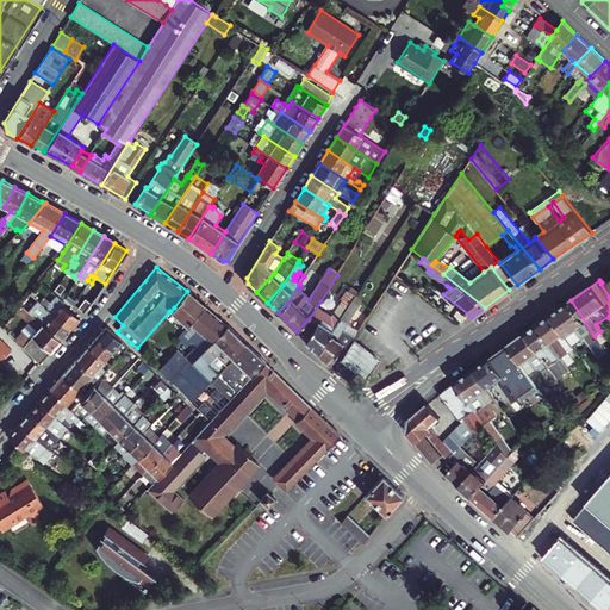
[(187,325),(205,306),(187,291),(174,307),(170,311),(187,325)]
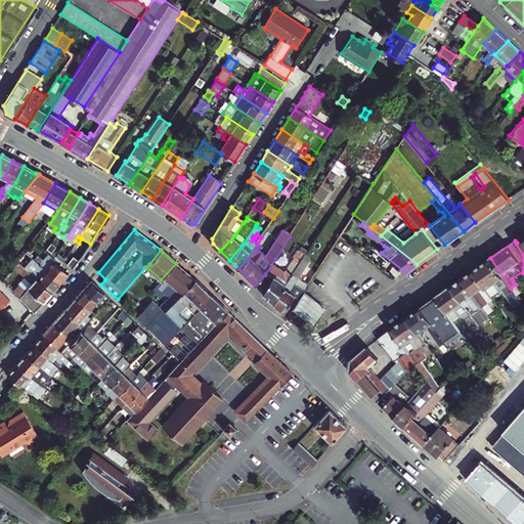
[(274,303),(302,260),(306,253),(301,250),(297,251),(295,254),(295,257),(286,271),(278,267),(281,263),(275,259),(265,274),(255,285),(274,303)]
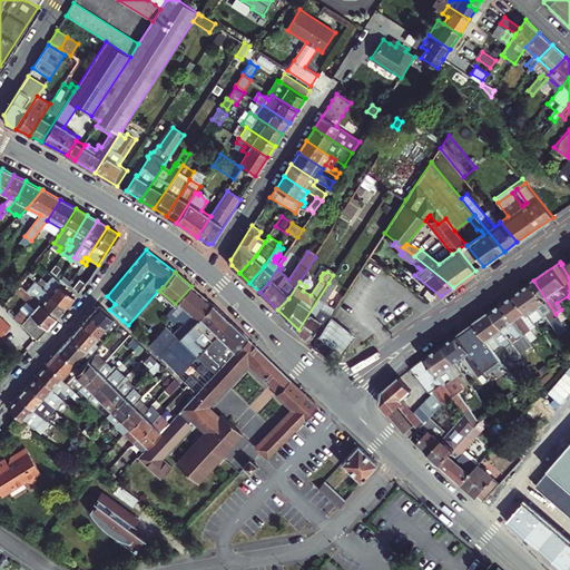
[(37,283),(65,307),(74,297),(58,284),(59,283),(58,282),(52,276),(47,283),(41,277),(37,283)]
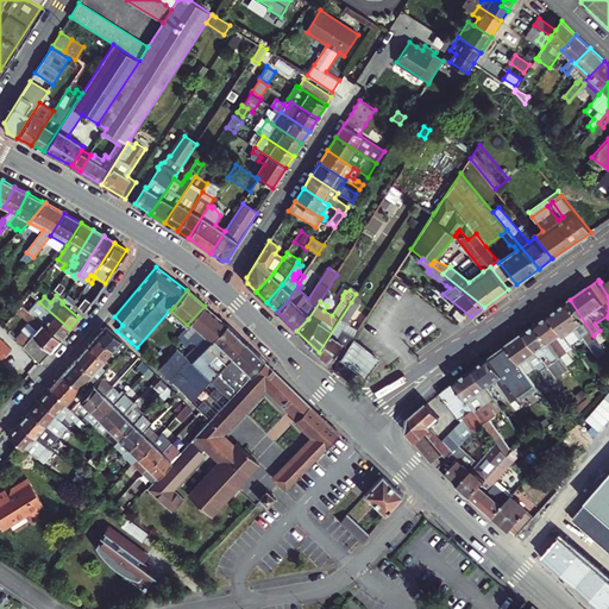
[(77,307),(83,312),(90,302),(85,297),(77,307)]
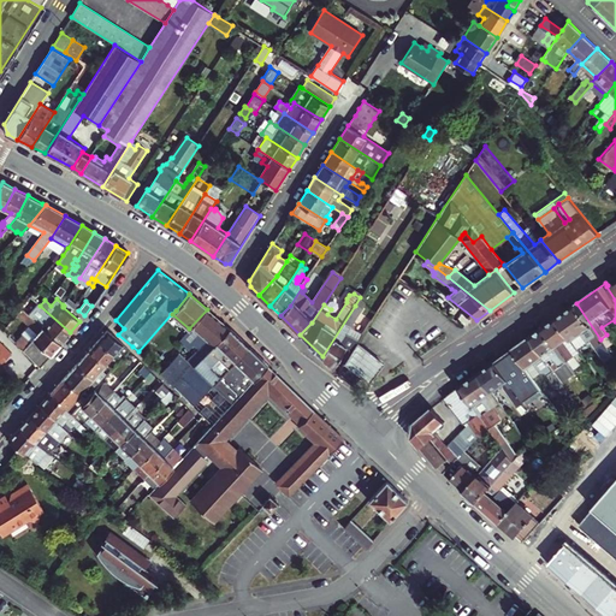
[(610,353),(600,339),(576,303),(556,318),(575,345),(578,349),(591,339),(603,357),(610,353)]
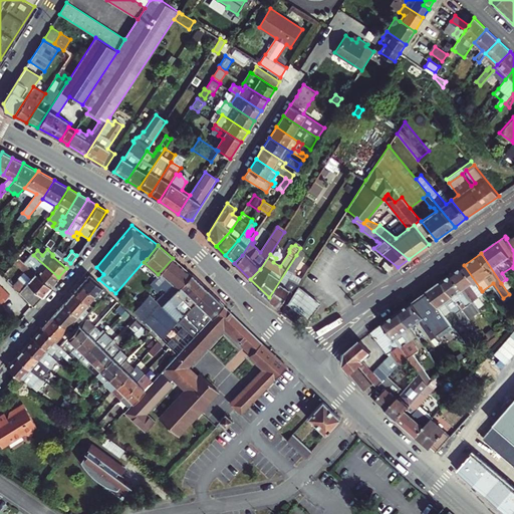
[(33,255),(25,264),(50,286),(58,277),(33,255)]
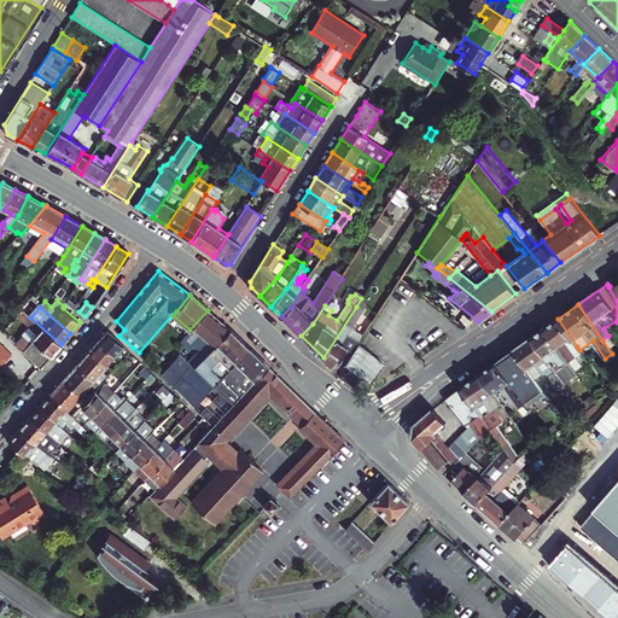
[(362,312),(356,307),(324,357),(334,368),(348,348),(342,343),(362,312)]
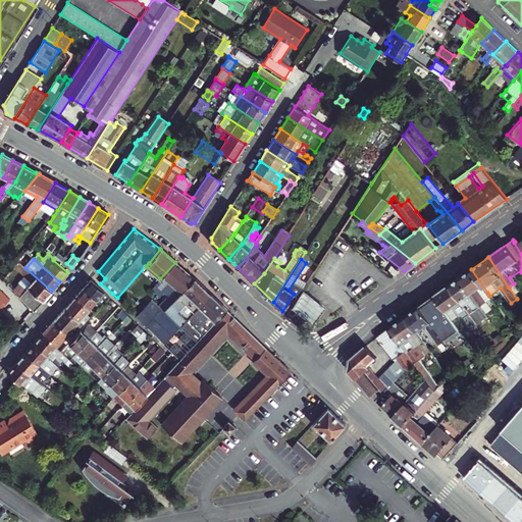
[(19,283),(13,291),(33,310),(51,291),(25,268),(17,261),(13,266),(32,281),(25,289),(19,283)]
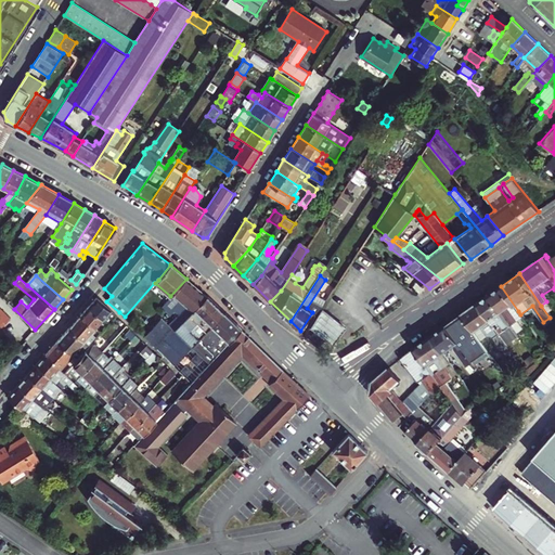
[(186,279),(170,296),(164,304),(167,307),(170,310),(172,309),(178,314),(168,324),(162,318),(144,336),(191,383),(209,363),(201,355),(197,351),(192,346),(175,328),(192,311),(193,311),(207,296),(206,295),(186,279)]
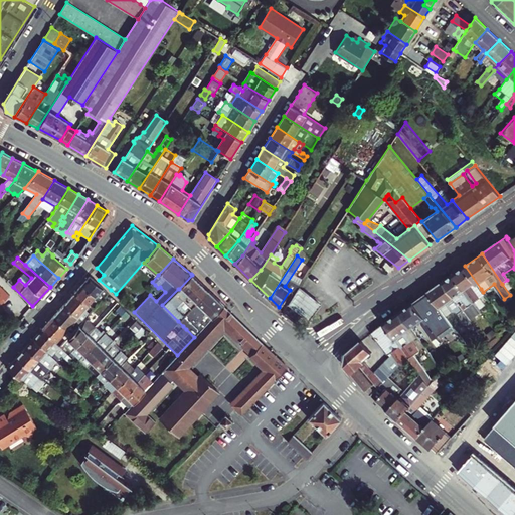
[(477,292),(481,289),(465,266),(454,274),(474,302),(479,299),(480,298),(477,292)]
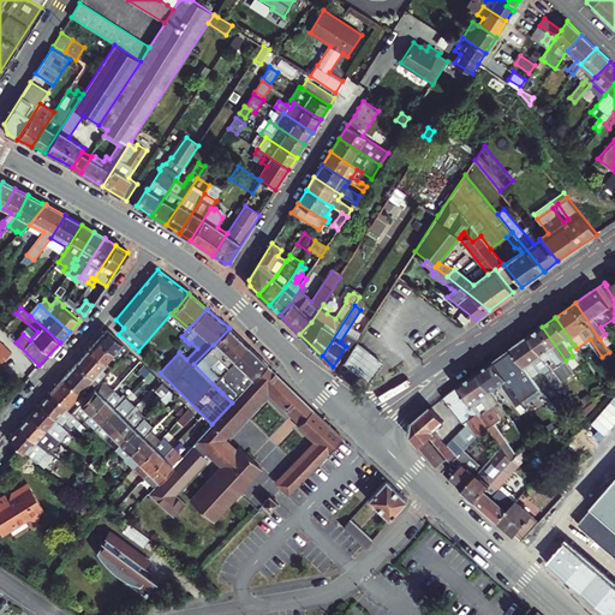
[(571,365),(566,360),(542,327),(529,336),(562,382),(575,372),(571,365)]
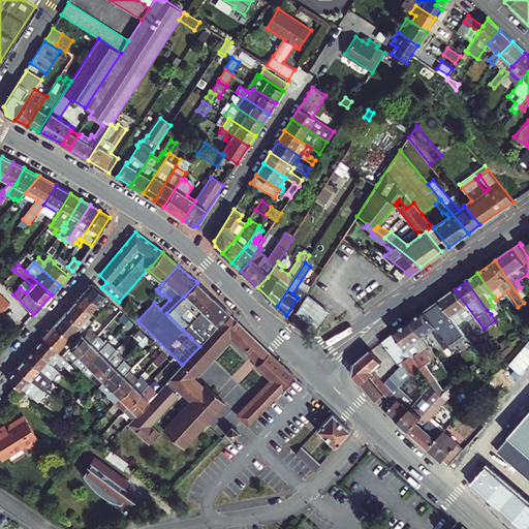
[(183,330),(214,299),(197,282),(184,297),(183,297),(166,313),(183,330)]
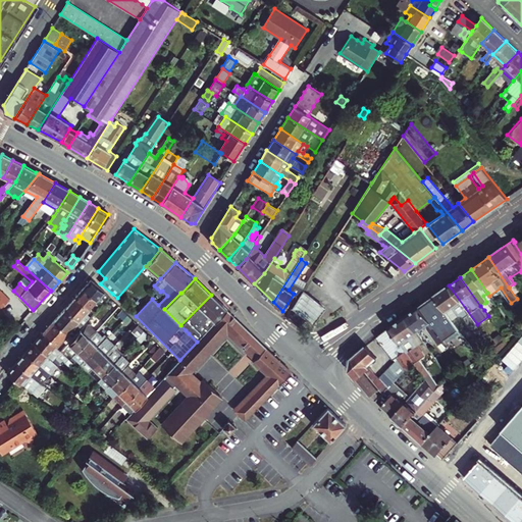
[(91,280),(83,289),(102,305),(109,297),(91,280)]
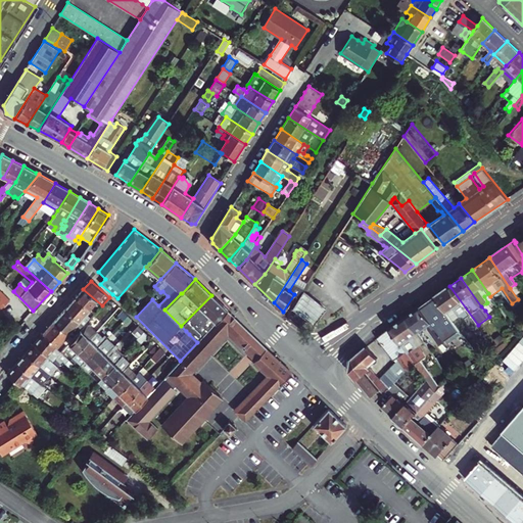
[(478,325),(449,286),(435,296),(454,321),(460,317),(464,317),(473,330),(479,327),(478,325)]
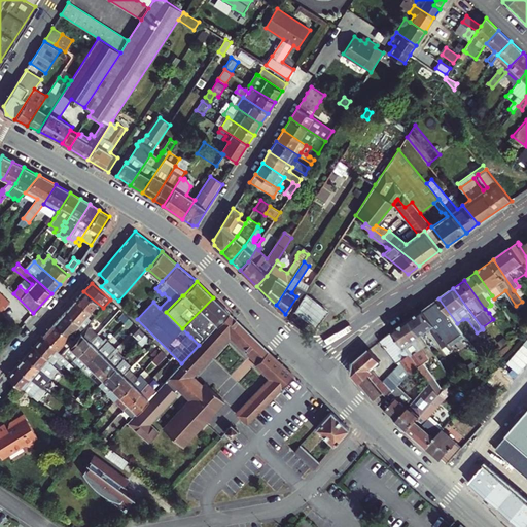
[(0,309),(1,310),(9,302),(0,291),(0,309)]
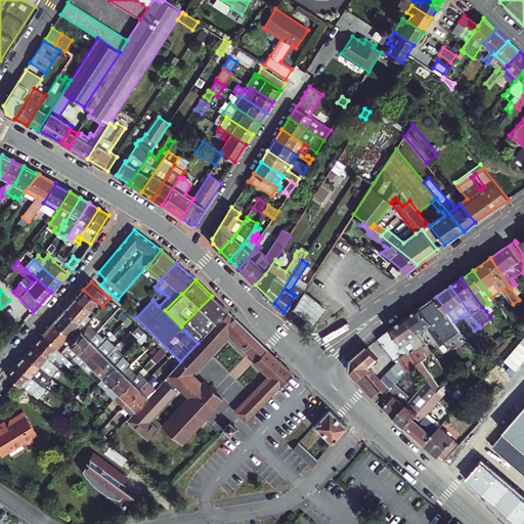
[(83,290),(76,298),(89,310),(94,304),(100,308),(102,306),(83,290)]
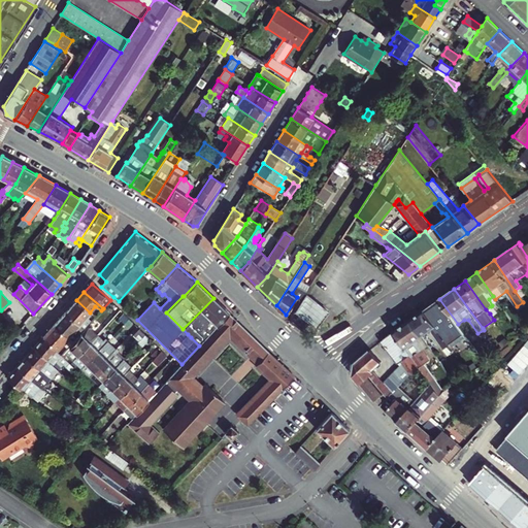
[(329,312),(305,294),(295,311),(309,323),(317,328),(326,316),(329,312)]
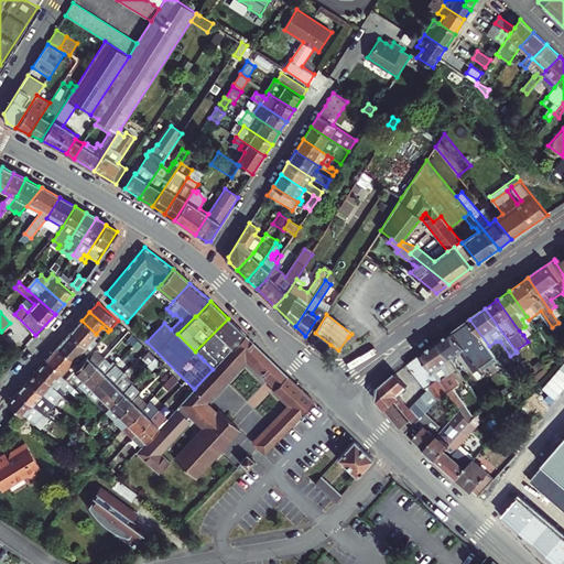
[(522,320),(525,326),(531,323),(529,320),(527,316),(522,320)]
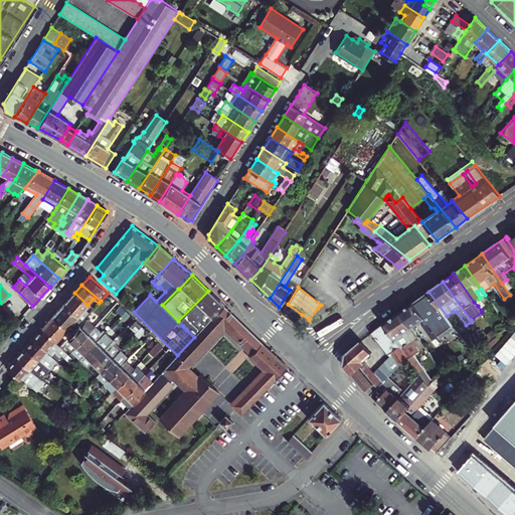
[(194,337),(223,306),(208,291),(178,321),(183,326),(188,320),(189,321),(194,316),(197,318),(186,329),(194,337)]
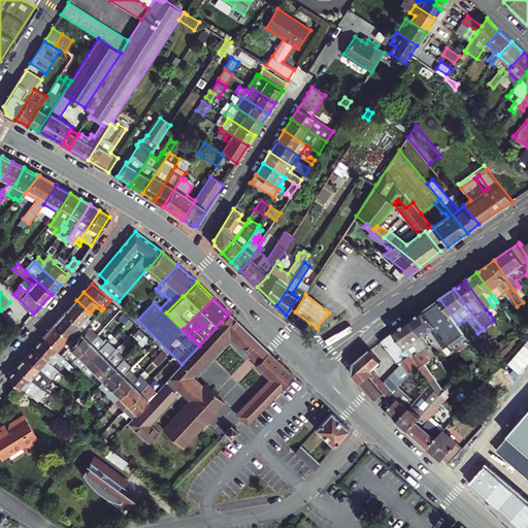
[(469,340),(458,324),(439,299),(432,304),(418,315),(410,320),(422,336),(431,330),(449,355),(469,340)]
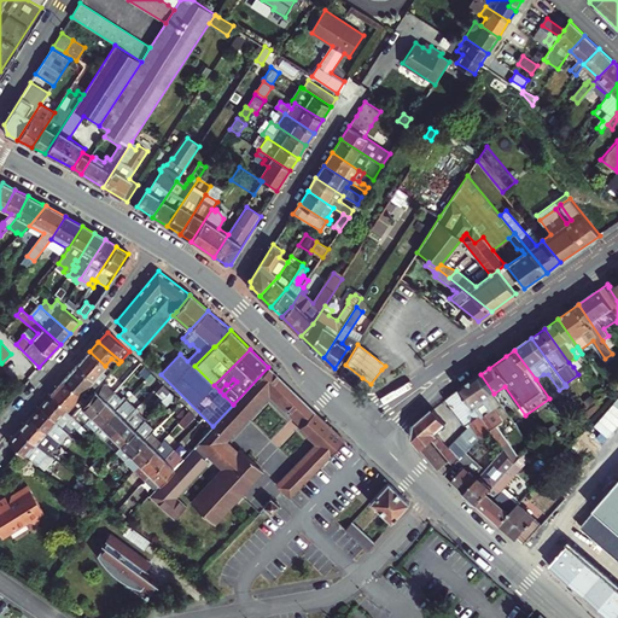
[(104,369),(110,374),(112,371),(105,366),(89,351),(76,366),(93,380),(104,369)]
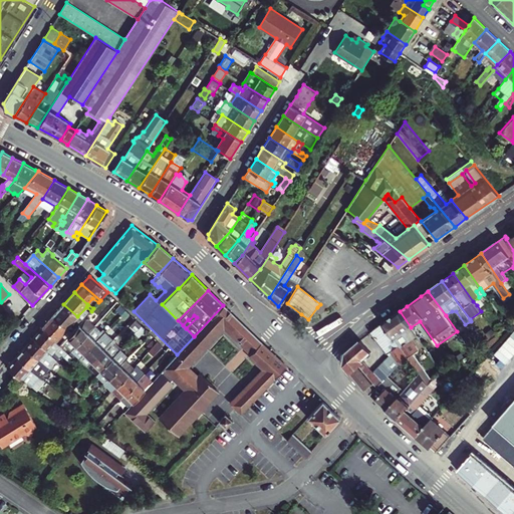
[(301,314),(287,303),(282,310),(296,322),(301,314)]
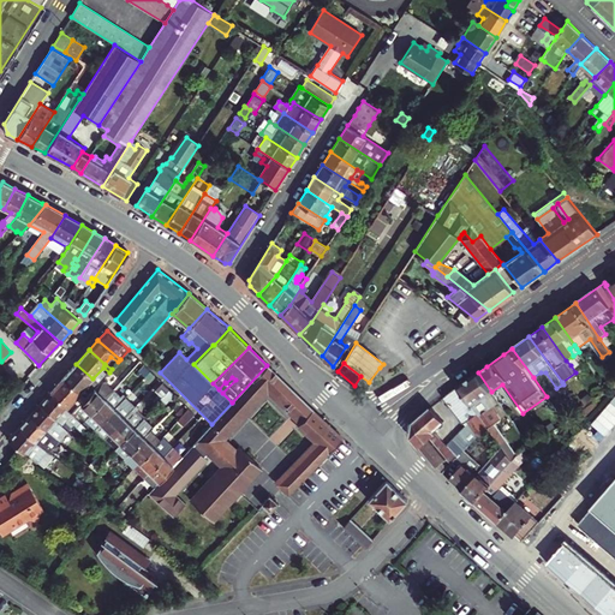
[(76,364),(63,378),(79,393),(87,386),(89,388),(82,395),(85,399),(99,383),(93,378),(76,364)]
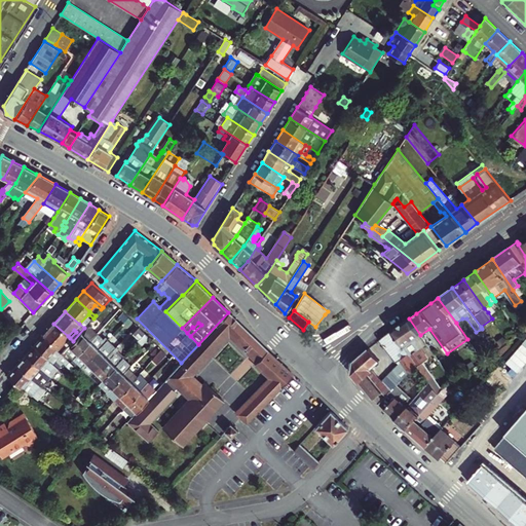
[(229,332),(251,353),(258,361),(267,350),(260,343),(252,335),(228,312),(198,344),(181,363),(168,376),(179,386),(180,384),(191,395),(189,397),(211,416),(225,401),(203,381),(199,386),(188,376),(229,332)]
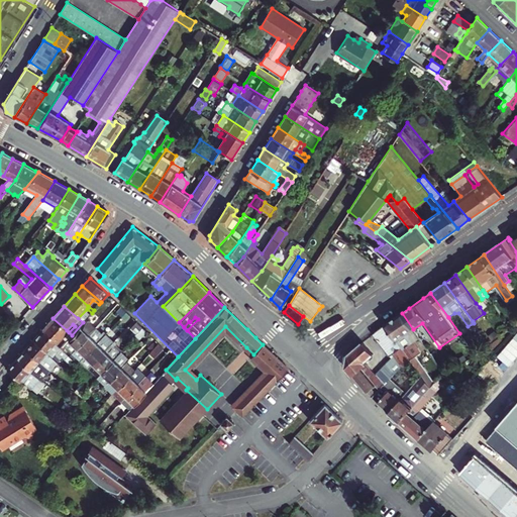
[(407,333),(413,329),(402,313),(386,324),(410,359),(422,376),(431,388),(434,385),(435,383),(409,345),(414,342),(407,333)]
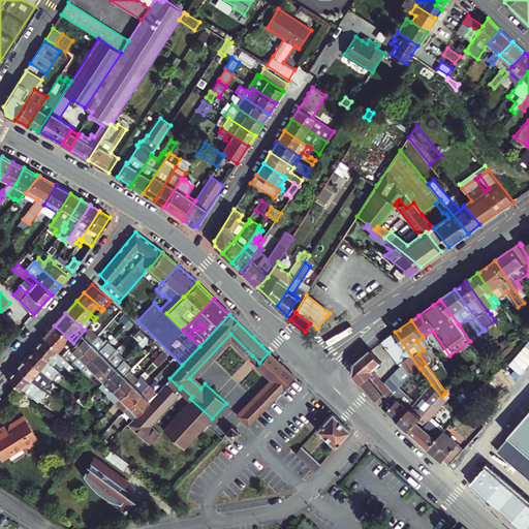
[(85,330),(73,343),(64,352),(73,361),(97,335),(91,329),(92,327),(90,324),(85,330)]
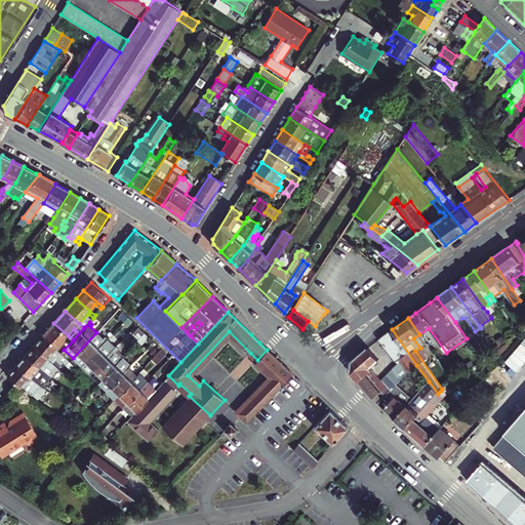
[(64,350),(73,340),(70,337),(68,335),(53,323),(43,334),(62,352),(63,351),(64,350)]
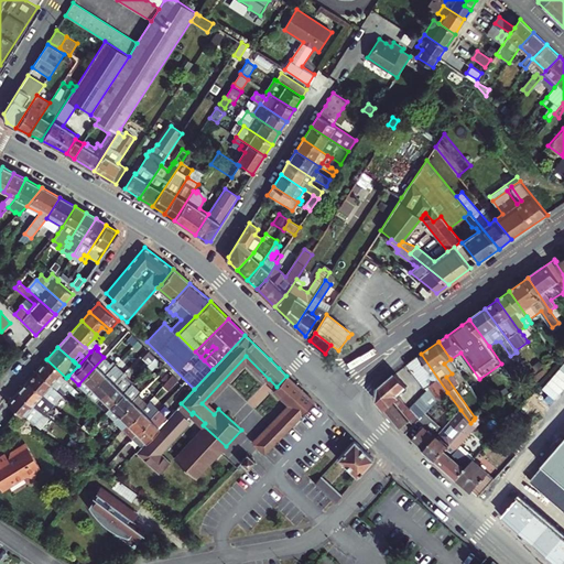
[(155,358),(149,351),(141,358),(148,365),(155,358)]
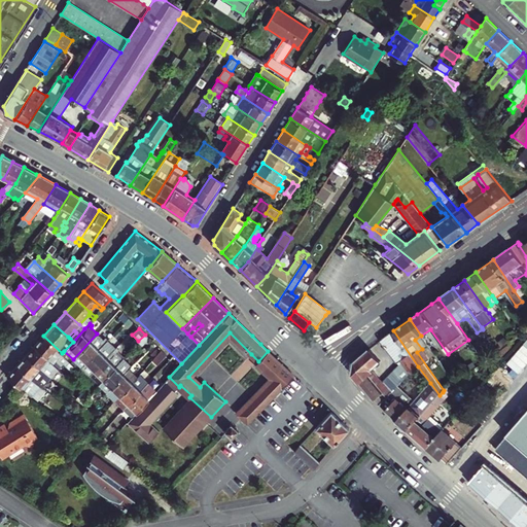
[(418,366),(393,330),(381,341),(399,364),(393,371),(402,381),(410,374),(418,366)]
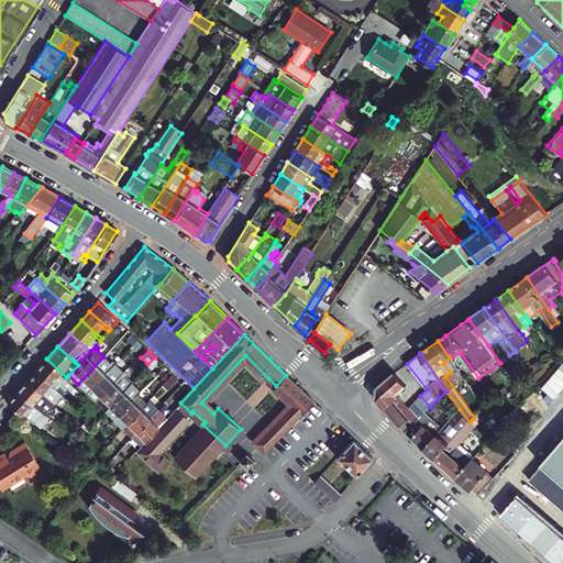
[(110,363),(103,356),(78,384),(87,393),(91,387),(114,363),(112,361),(110,363)]
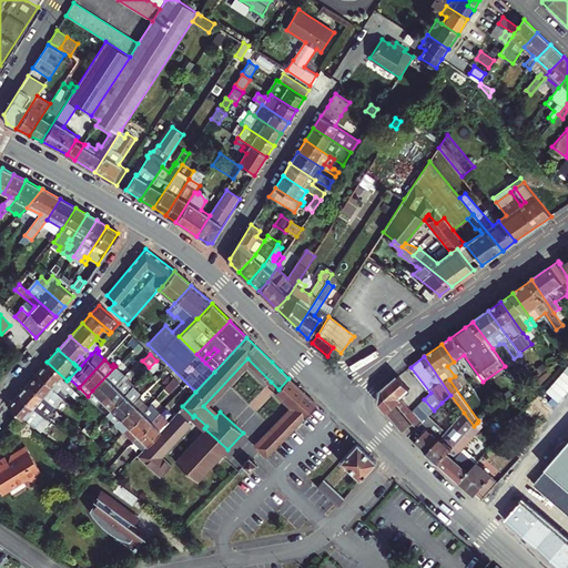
[(149,367),(143,374),(148,378),(158,366),(161,369),(163,367),(156,361),(149,367)]
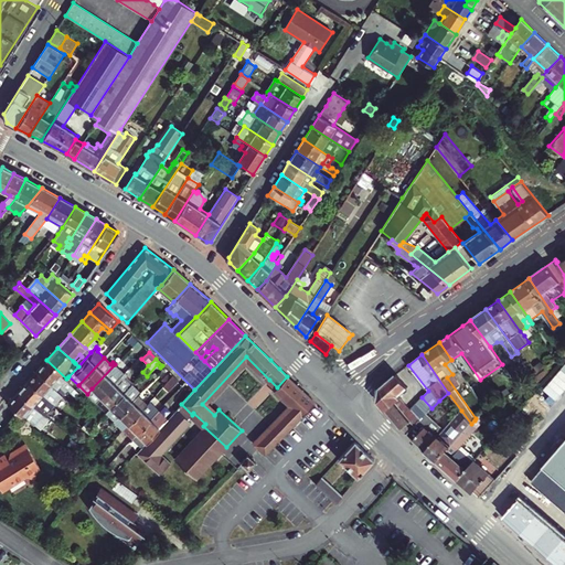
[(46,360),(36,371),(63,395),(68,390),(71,392),(74,388),(68,383),(71,381),(67,377),(66,379),(46,360)]
